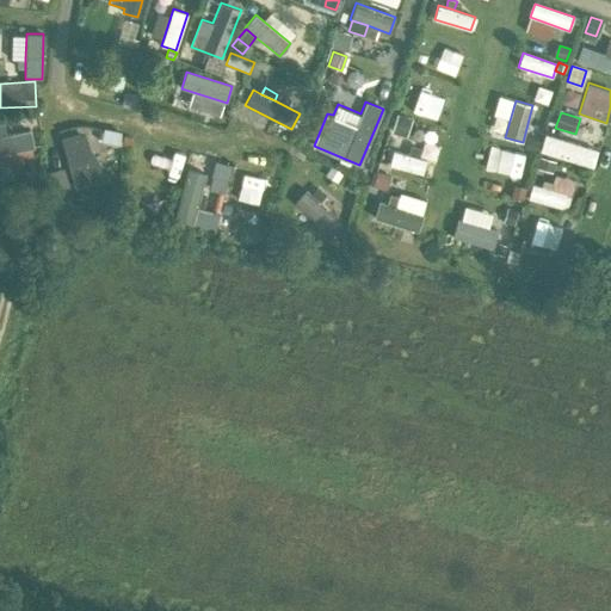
[(397,115),(392,131),(405,136),(411,118),(397,115)]
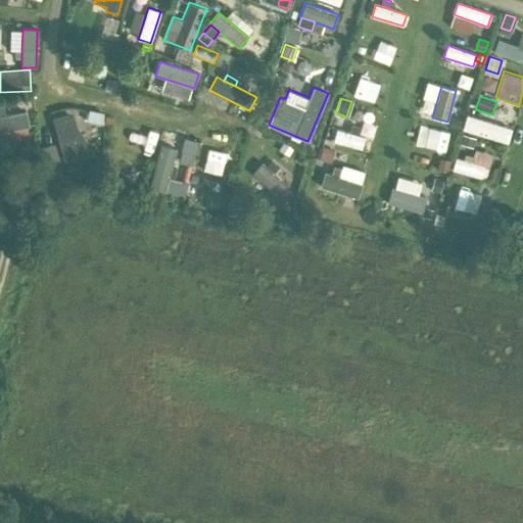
[(89,110),(87,122),(103,124),(103,113),(89,110)]
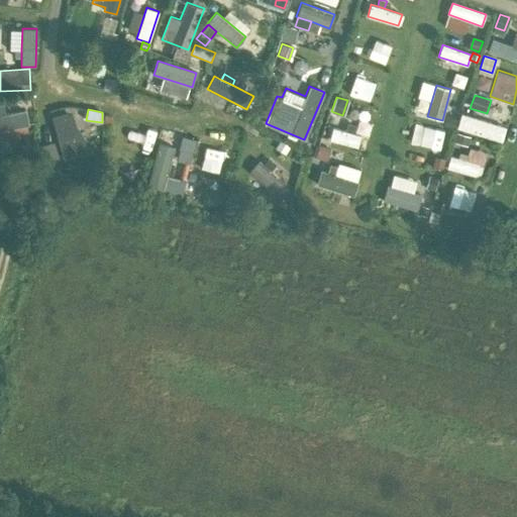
[(4,114),(0,114),(0,129),(28,124),(25,110),(4,114)]
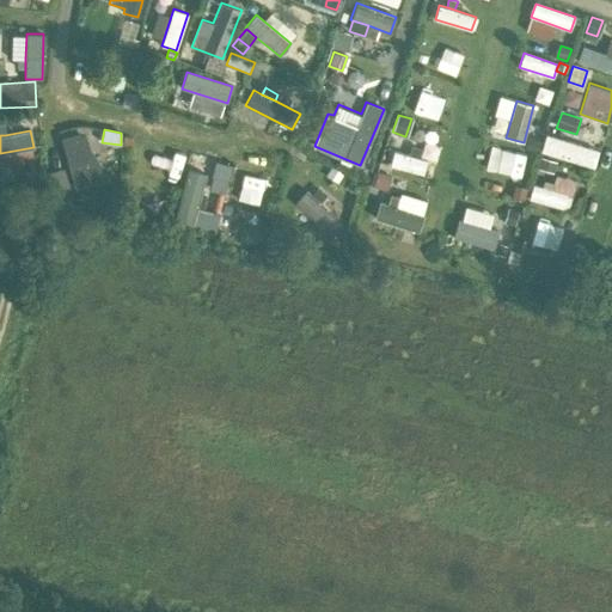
[(79,133),(61,139),(75,188),(93,183),(85,154),(79,135),(79,133)]
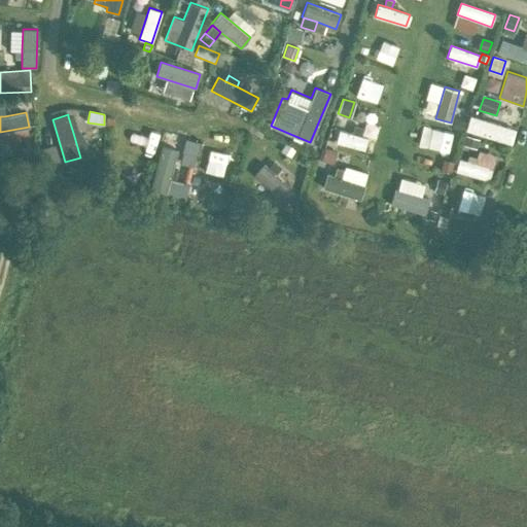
[(68,116),(73,133),(77,132),(73,115),(68,116)]
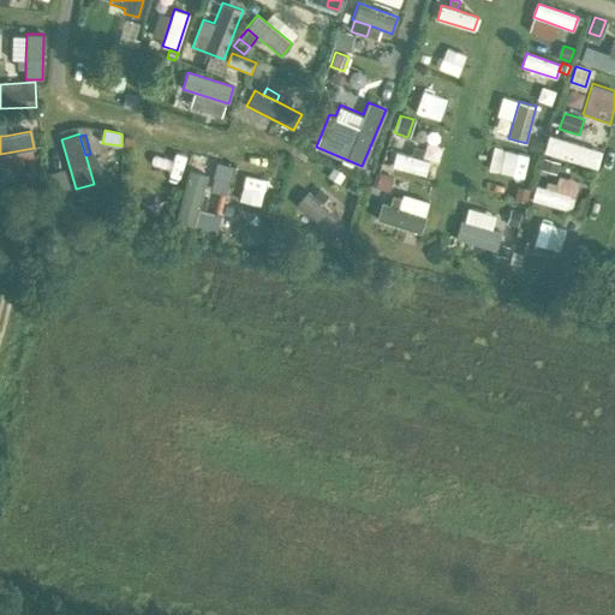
[(549,136),(544,151),(595,167),(599,150),(549,136)]
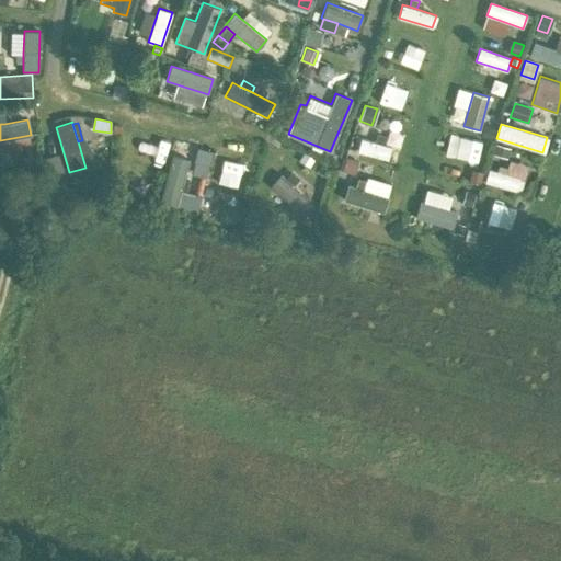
[(485,125),(482,135),(493,138),(496,128),(485,125)]
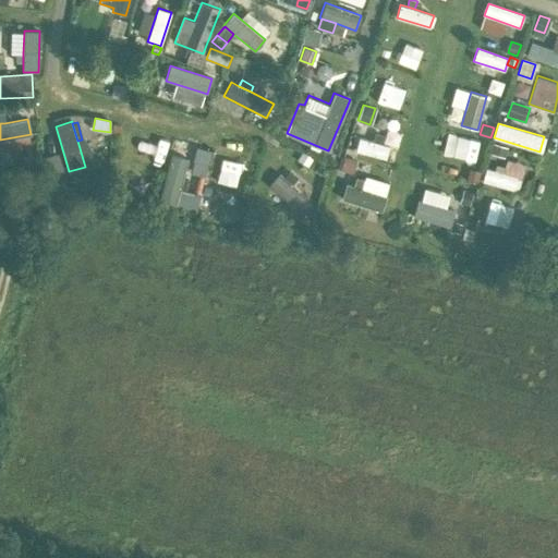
[(376,133),(374,142),(381,144),(384,135),(376,133)]
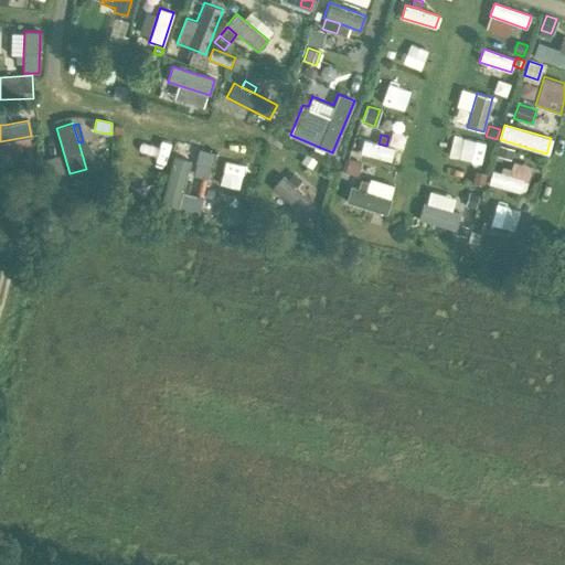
[(364,139),(360,152),(390,161),(394,148),(386,146),(379,144),(364,139)]
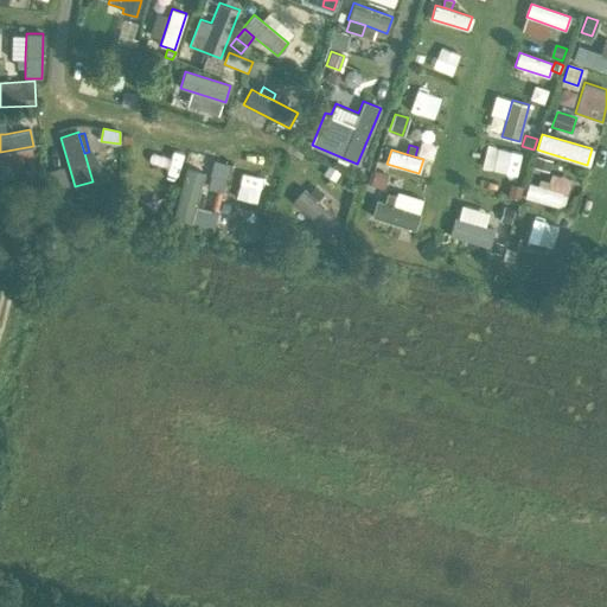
[(538,157),(536,167),(549,171),(551,160),(538,157)]
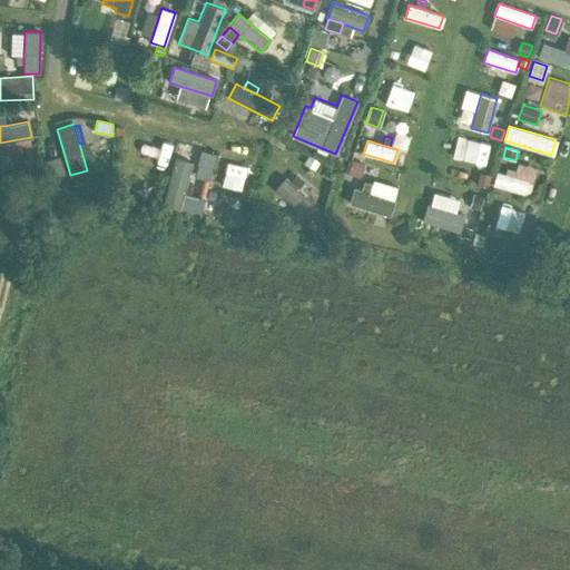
[(200,150),(197,165),(198,165),(212,168),(215,155),(200,150)]
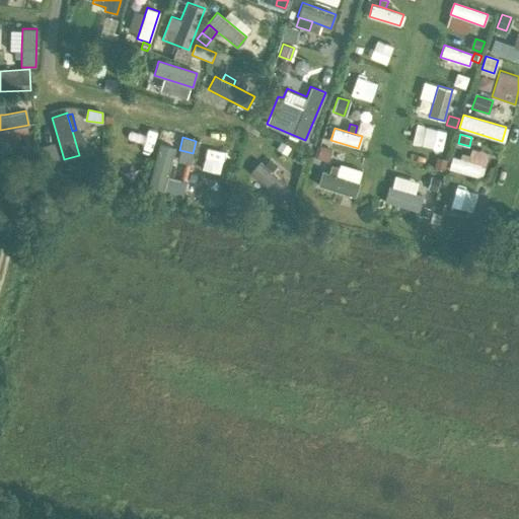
[(281,142),(276,149),(285,155),(290,147),(281,142)]
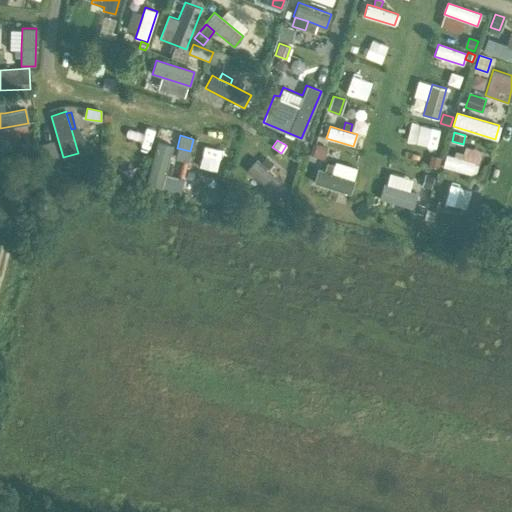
[(53,141),(39,145),(43,160),(57,156),(53,141)]
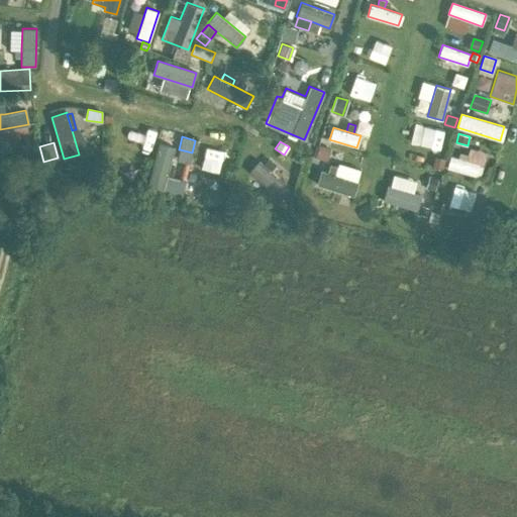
[(159,142),(147,184),(162,188),(166,175),(169,164),(174,146),(159,142)]
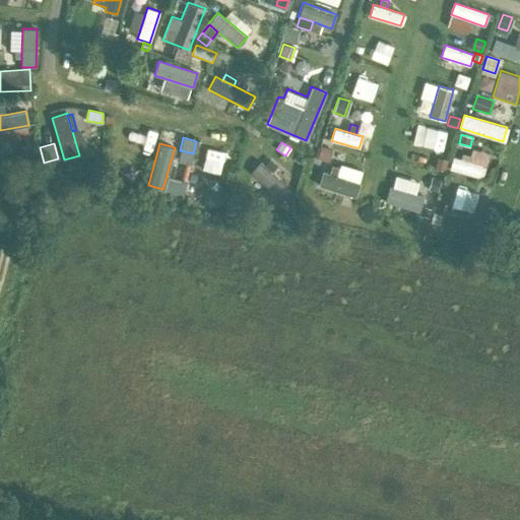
[(205,143),(200,176),(213,178),(215,157),(217,145),(205,143)]
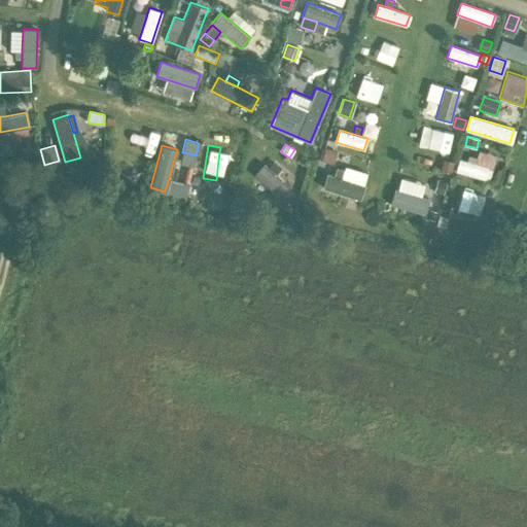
[(323,148),(320,163),(334,166),(337,151),(323,148)]
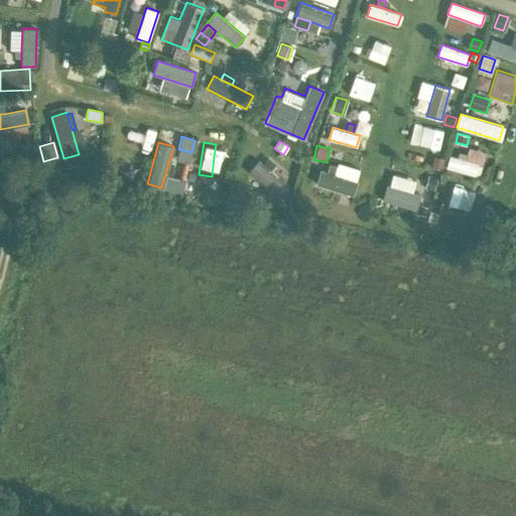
[(449,155),(445,167),(475,175),(478,163),(467,160),(458,157),(449,155)]
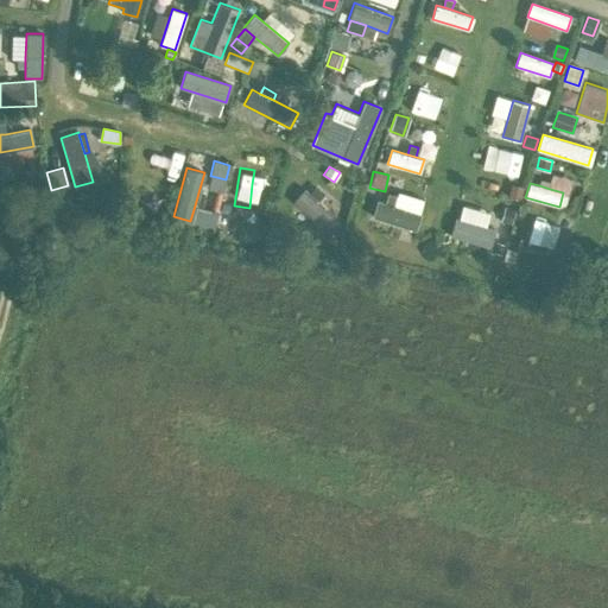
[(512,185),(508,197),(521,201),(524,188),(512,185)]
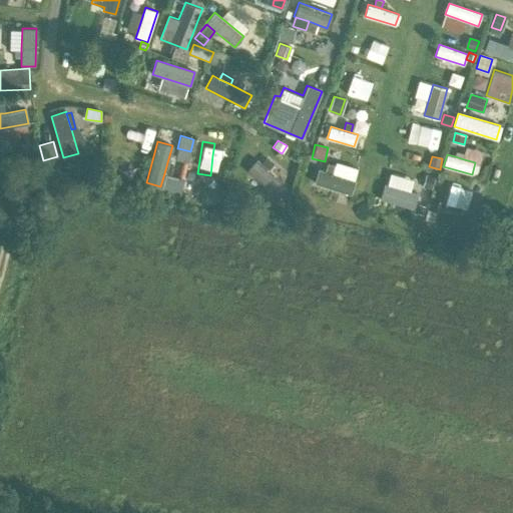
[(267,157),(262,163),(268,168),(274,162),(267,157)]
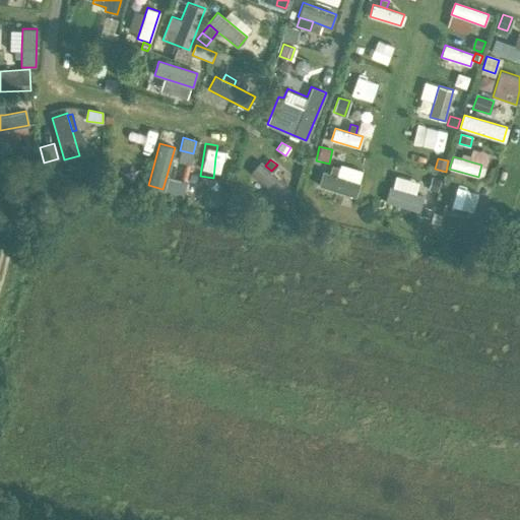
[(260,161),(250,173),(279,197),(288,185),(271,171),(265,166),(260,161)]
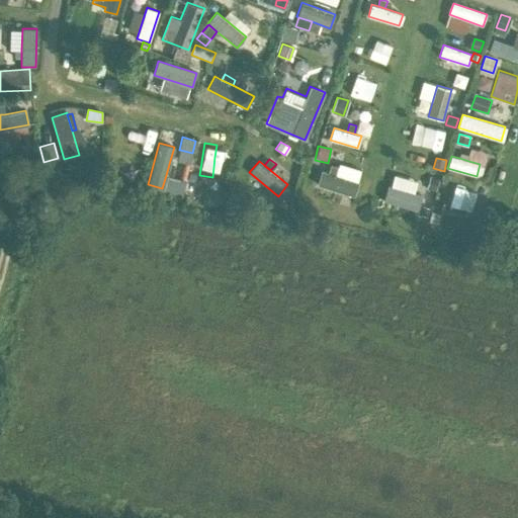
[(169,164),(166,175),(172,176),(175,166),(169,164)]
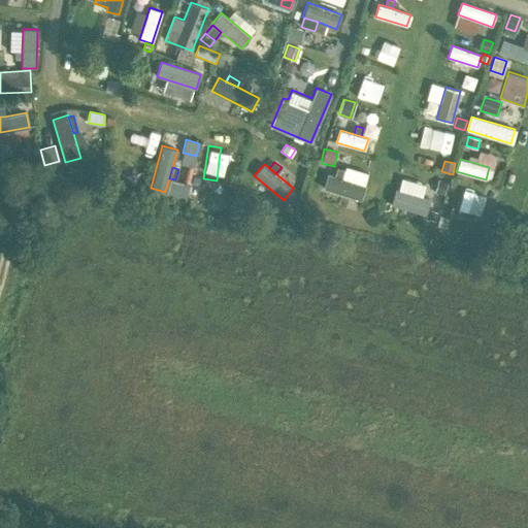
[(337,168),(334,175),(342,178),(344,170),(337,168)]
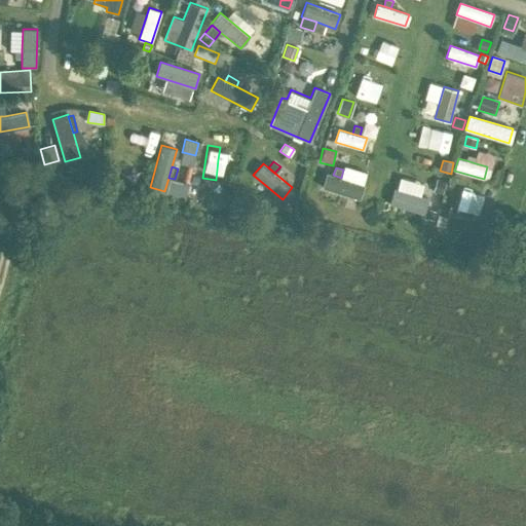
[(326,173),(322,187),(360,199),(365,185),(341,178),(333,175),(326,173)]
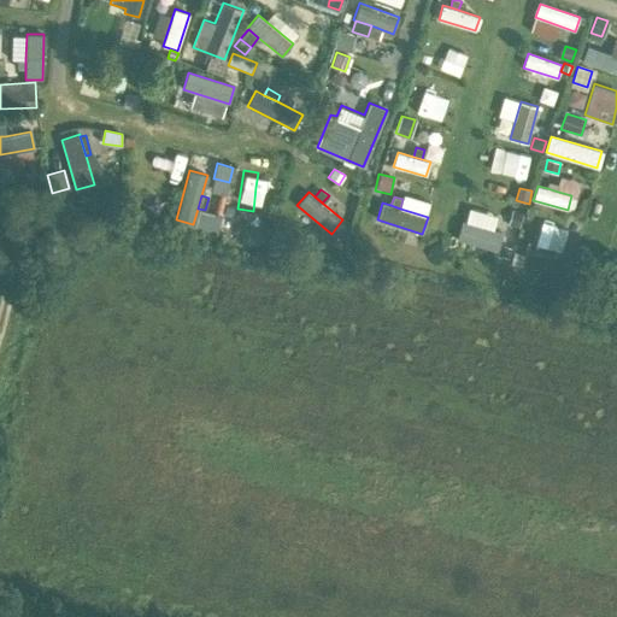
[(523,212),(512,210),(507,225),(518,229),(523,212)]
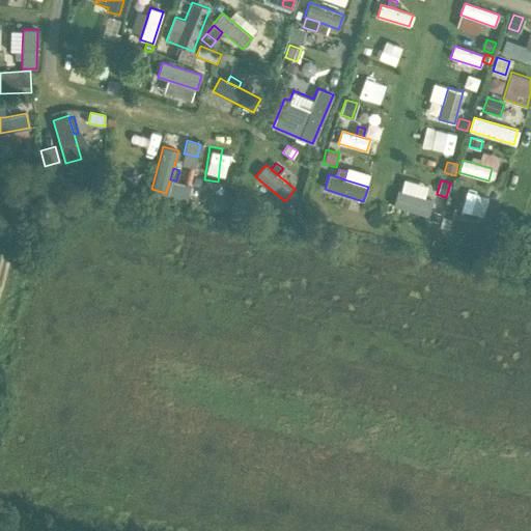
[(463,189),(458,201),(482,207),(486,196),(463,189)]
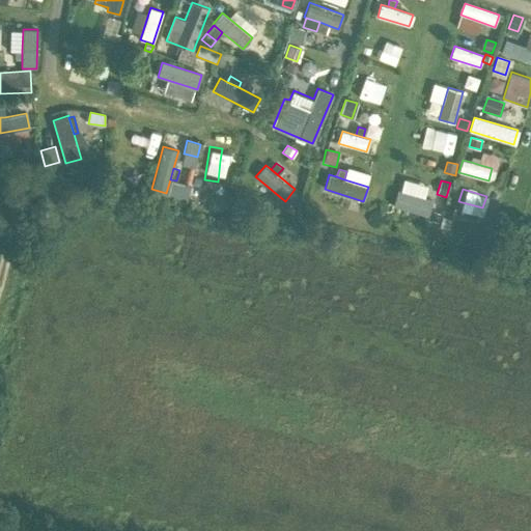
[(398,191),(394,205),(428,216),(432,201),(398,191)]
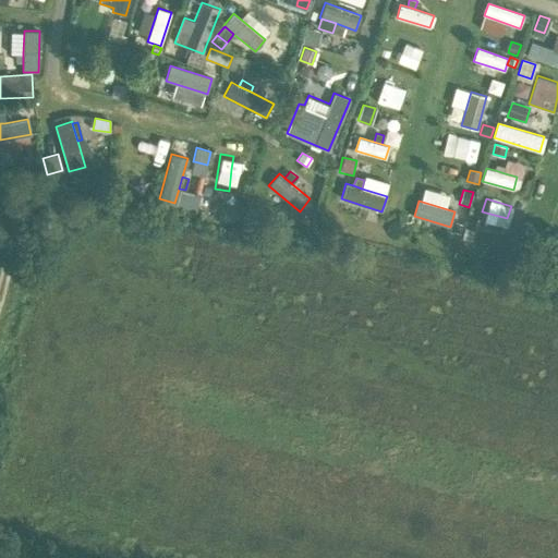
[(468,216),(464,229),(473,232),(476,219),(468,216)]
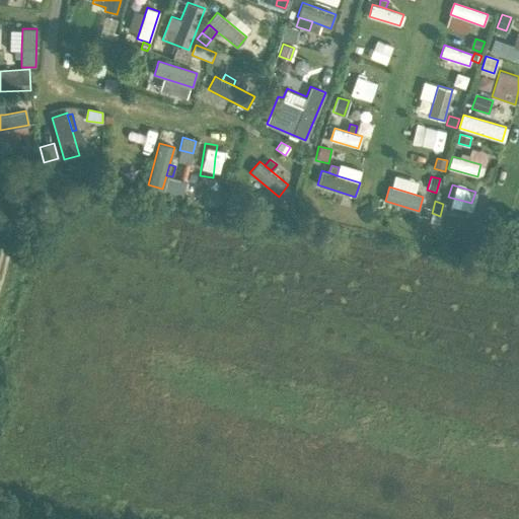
[(424,206),(421,215),(428,217),(430,208),(424,206)]
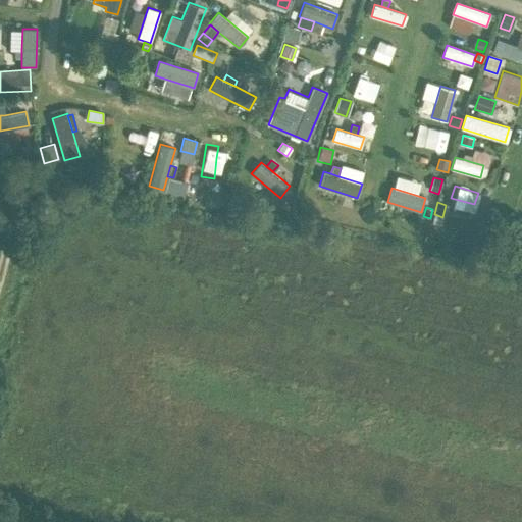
[(434,214),(431,224),(439,226),(442,217),(434,214)]
